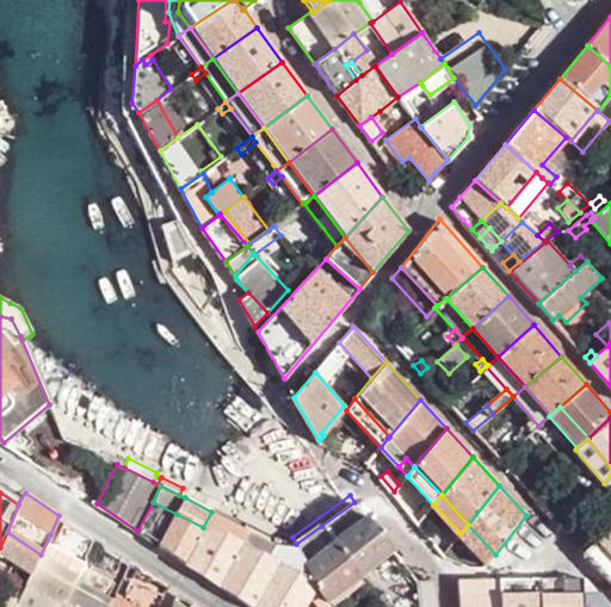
[(355,502),(321,526),(360,575),(394,550),(355,502)]
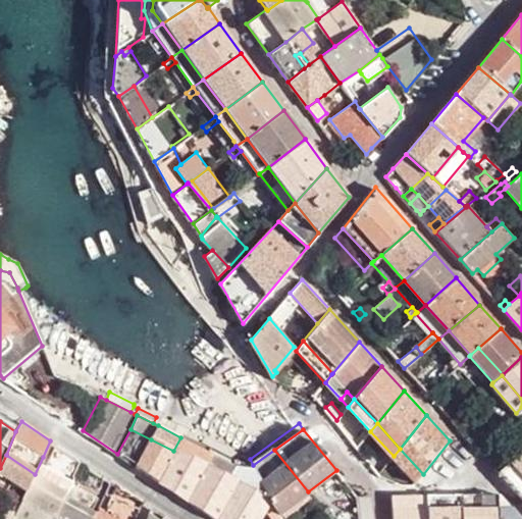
[(485,429),(481,433),(486,438),(490,435),(485,429)]
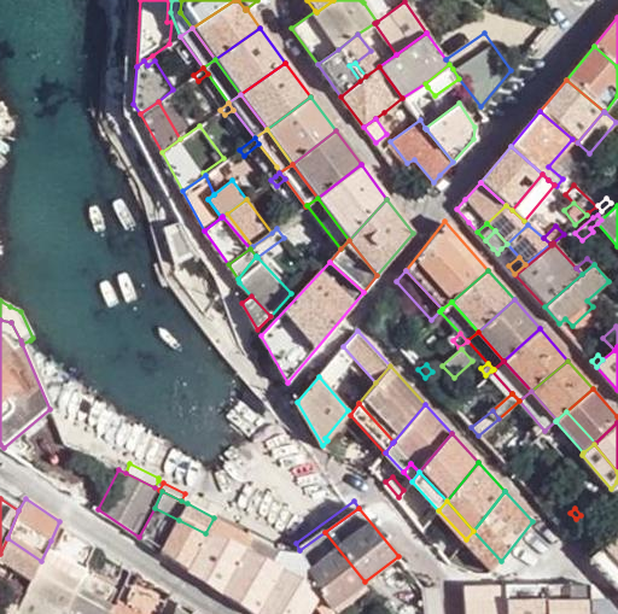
[(214,518),(205,533),(244,551),(245,533),(214,518)]
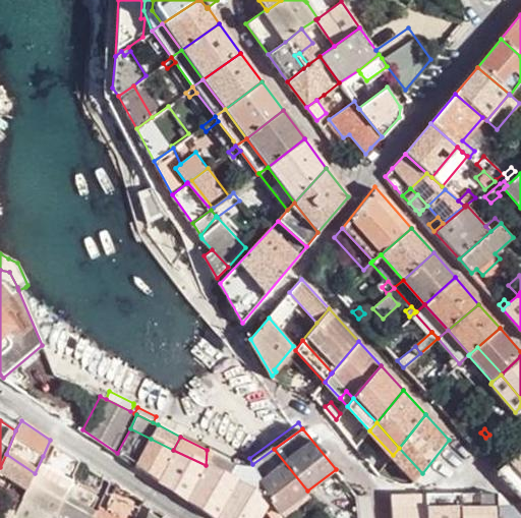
[(136,465),(158,480),(173,450),(151,439),(136,465)]
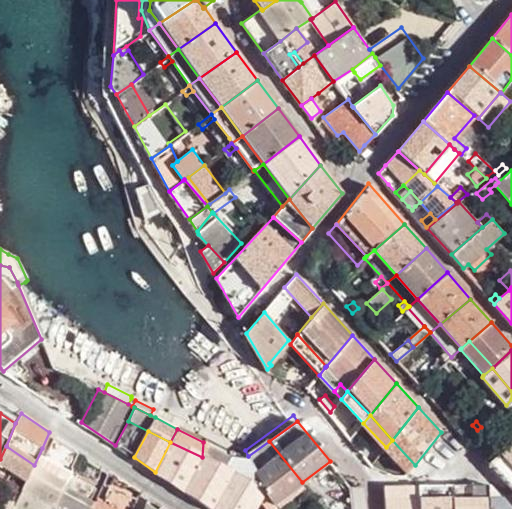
[(49,432),(42,448),(74,466),(81,453),(68,445),(49,432)]
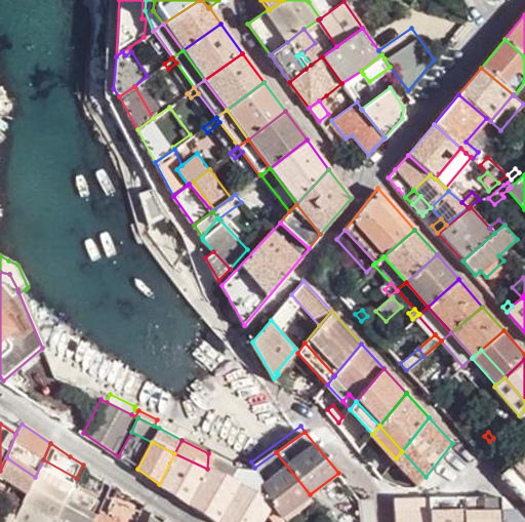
[(402,451),(396,458),(419,485),(425,478),(426,477),(402,451)]
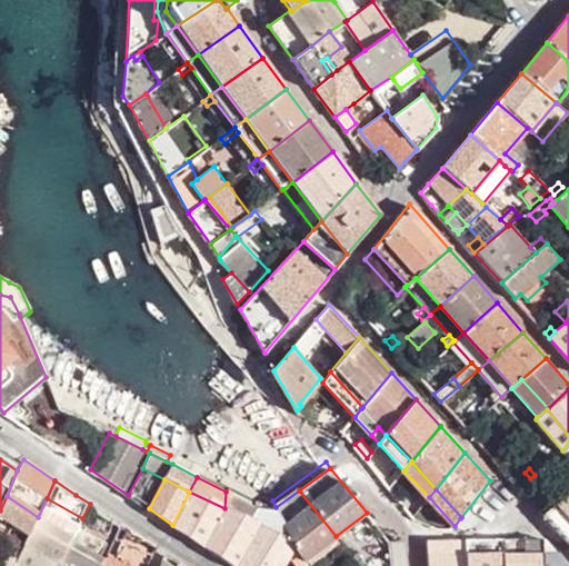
[(299,490),(276,507),(292,539),(295,544),(305,558),(306,560),(309,557),(336,536),(299,490)]
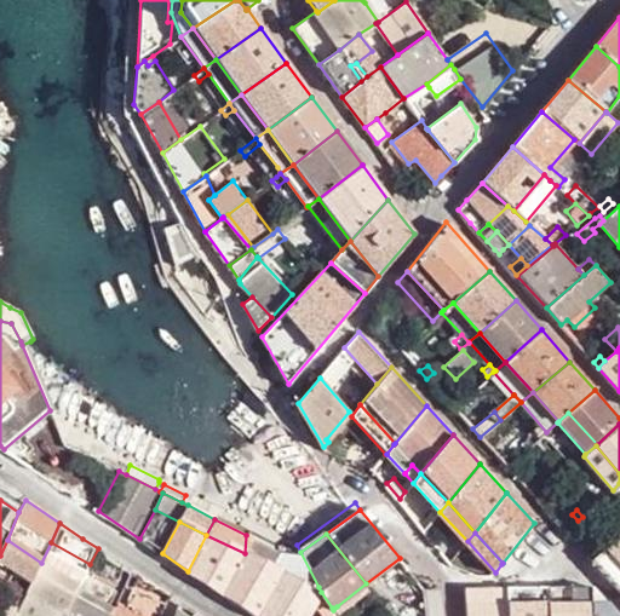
[(206,535),(188,571),(224,593),(245,553),(206,535)]
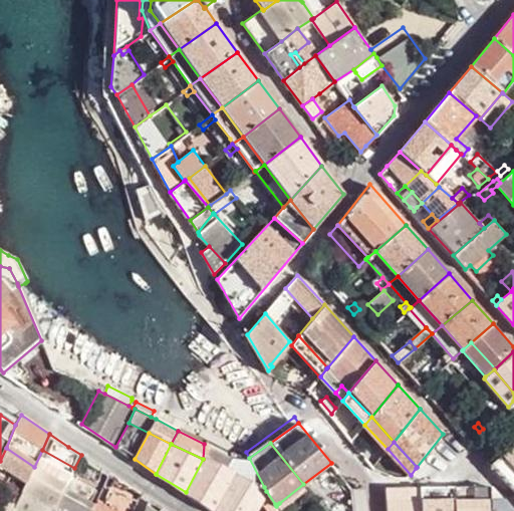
[(204,444),(203,459),(233,475),(230,456),(204,444)]
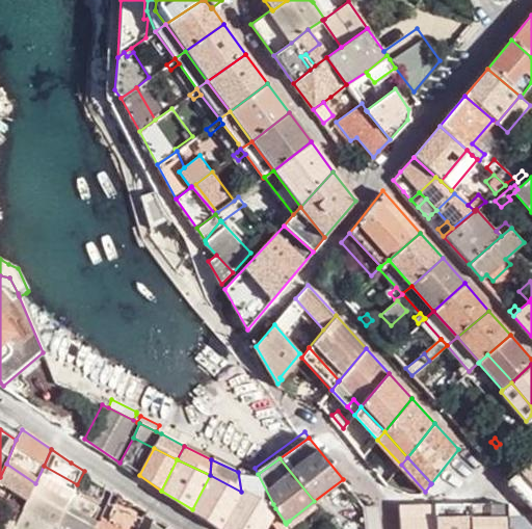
[(531,461),(509,481),(531,505),(531,461)]
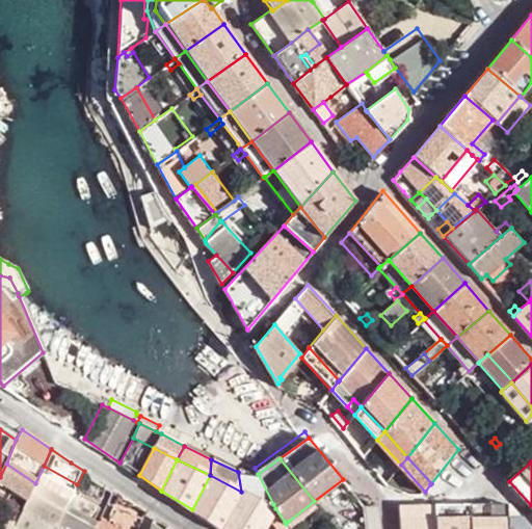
[(35,484),(31,492),(65,505),(70,498),(73,491),(74,490),(42,472),(35,483),(35,484)]
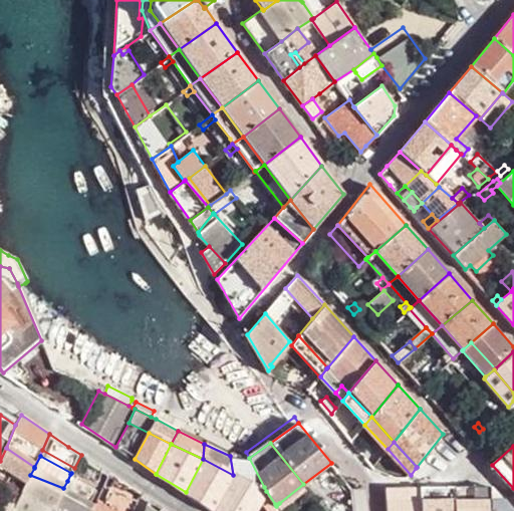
[(243,463),(230,456),(233,475),(234,476),(215,510),(255,510),(261,501),(266,491),(264,487),(249,458),(243,463)]
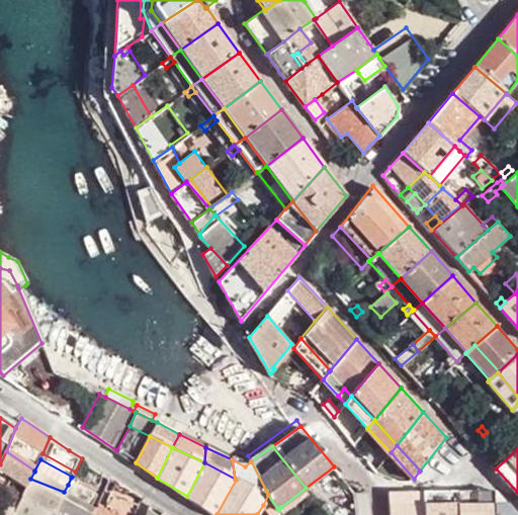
[(235,479),(204,462),(187,496),(214,514),(217,514),(236,480),(235,479)]
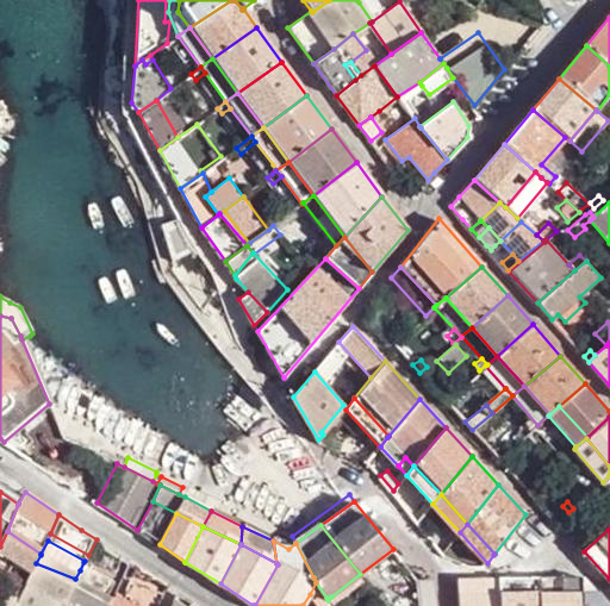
[(80,570),(62,605),(110,605),(113,599),(109,597),(116,580),(83,562),(80,570)]
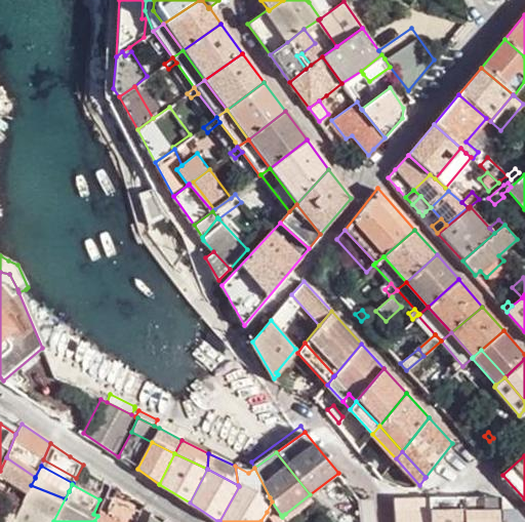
[(14,521),(53,521),(65,498),(31,485),(23,506),(14,521)]
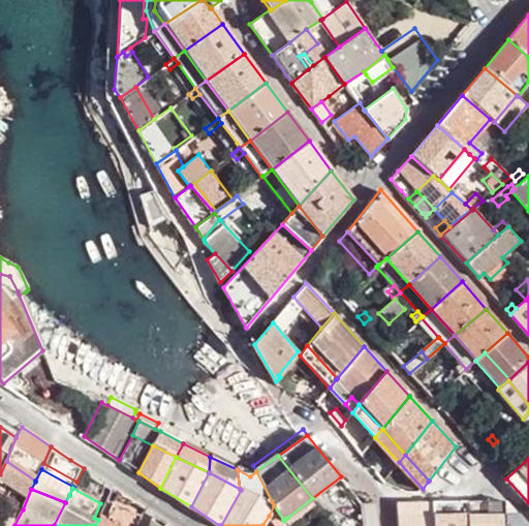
[(95,525),(135,525),(142,514),(145,508),(120,493),(119,492),(104,522),(99,519),(98,520),(95,525)]
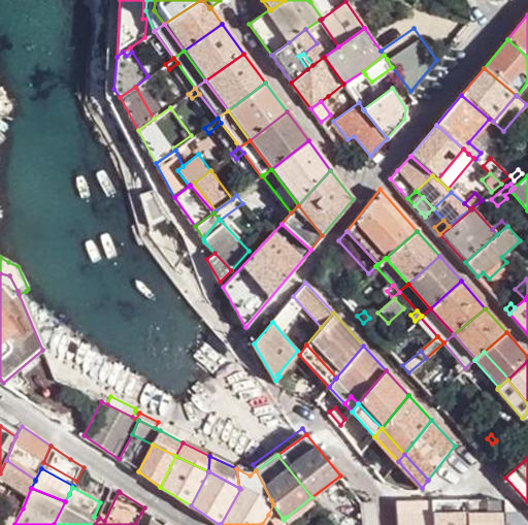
[(487,515),(500,514),(500,510),(506,509),(505,501),(504,499),(485,500),(475,500),(466,500),(468,515),(487,515)]
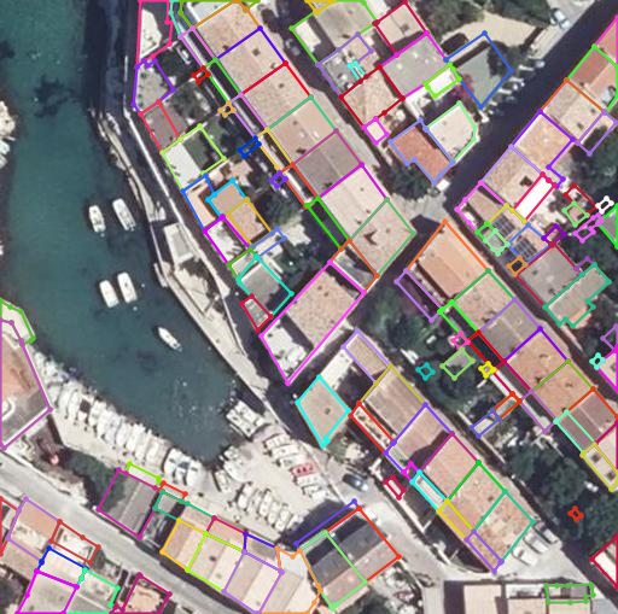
[(517,602),(530,602),(548,602),(546,585),(529,585),(514,586),(506,586),(508,603),(517,602)]
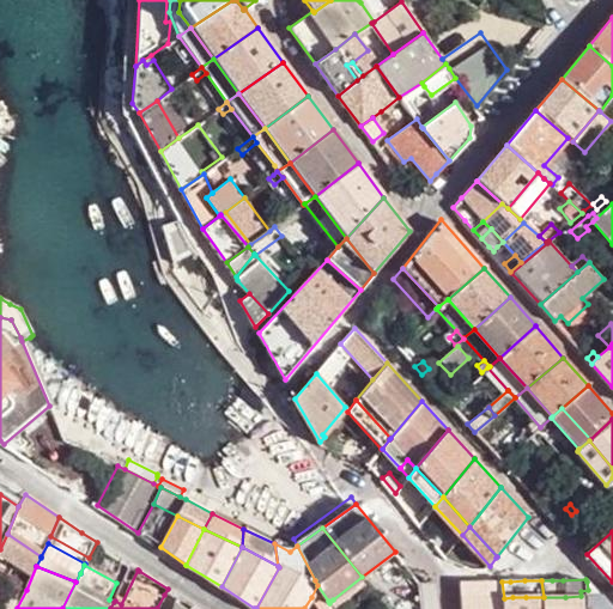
[(462,582),(462,598),(496,598),(504,598),(502,582),(493,582),(462,582)]
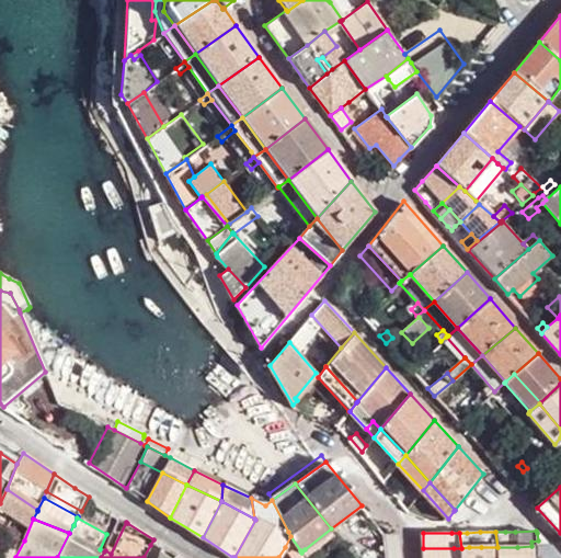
[(553,550),(537,533),(538,541),(538,547),(539,551),(553,550)]
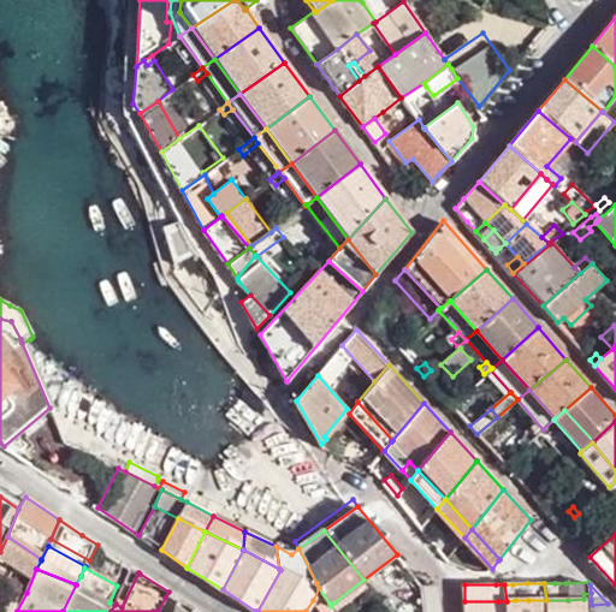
[(6,610),(9,611),(17,611),(27,593),(17,586),(6,610)]
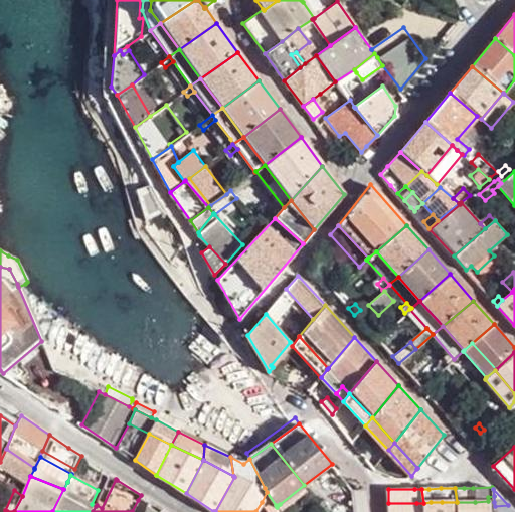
[(370,511),(367,490),(352,490),(355,511),(370,511)]
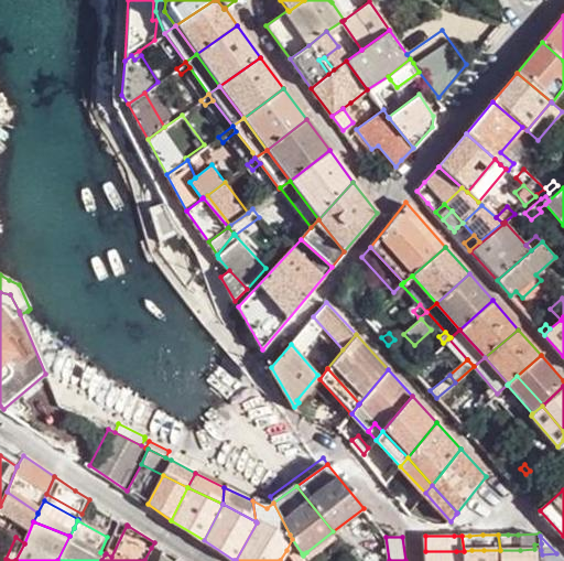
[(292,539),(286,550),(293,560),(294,560),(302,553),(292,539)]
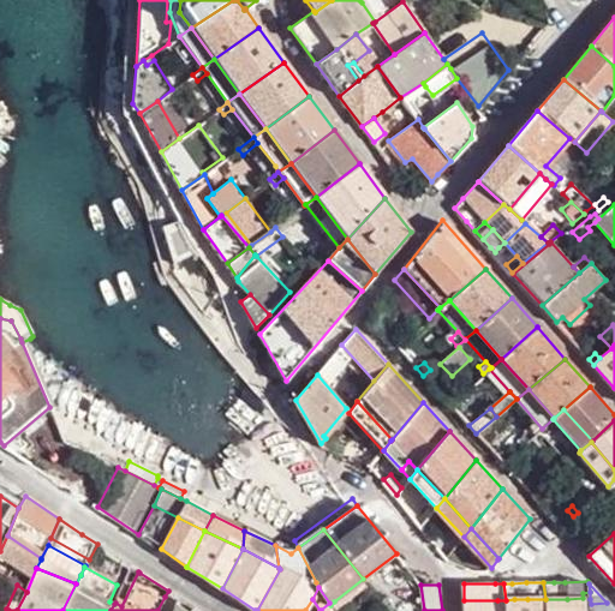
[(199,610),(179,598),(175,606),(181,610),(199,610)]
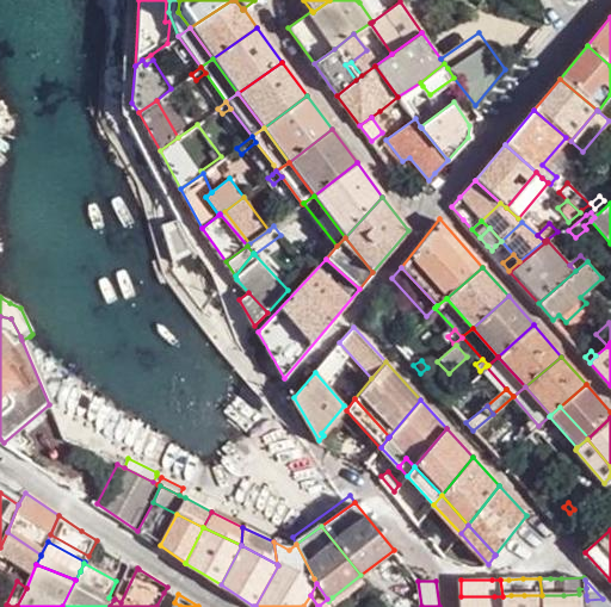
[(563,595),(542,595),(543,606),(587,606),(587,600),(586,595),(579,594),(563,595)]
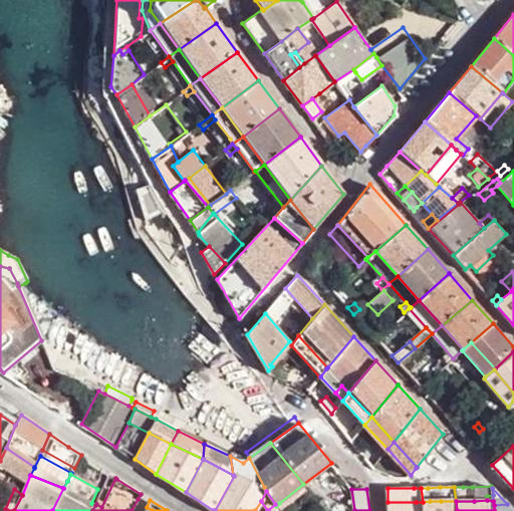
[(430,501),(423,502),(423,510),(457,510),(456,501),(441,501),(430,501)]
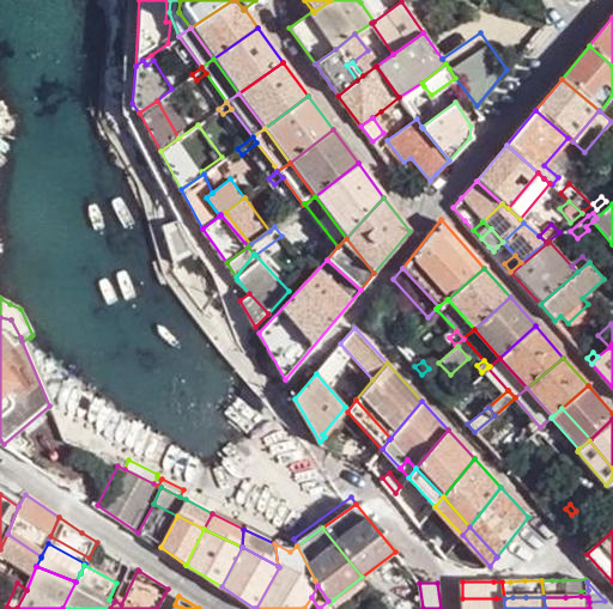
[(496,598),(462,598),(463,608),(504,608),(504,598),(496,598)]
